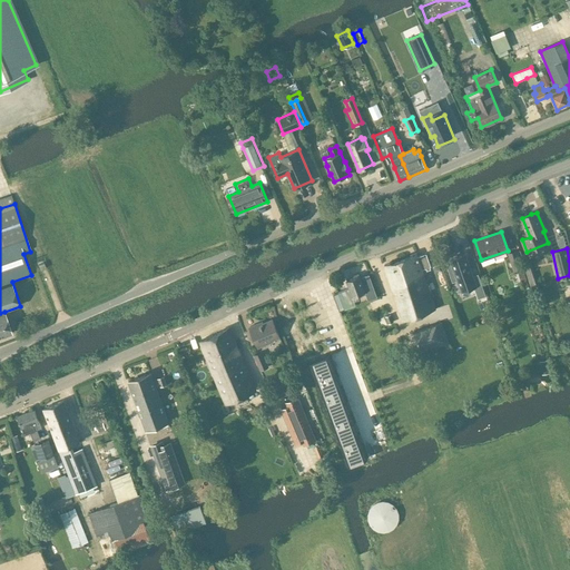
[(514,271),(522,267),(517,251),(509,253),(514,271)]
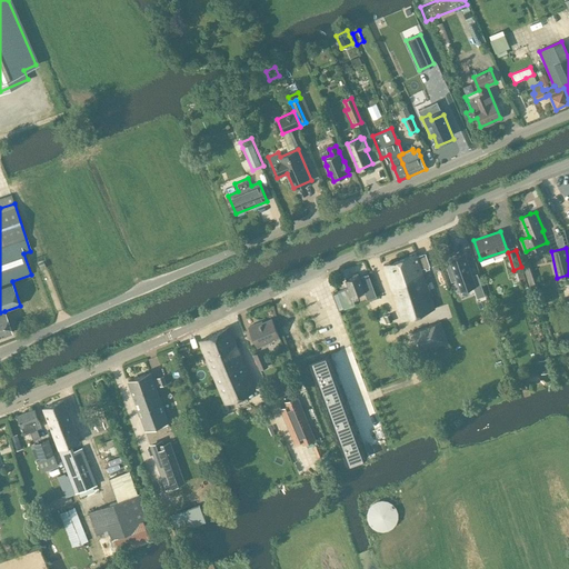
[(422,269),(430,266),(426,253),(418,257),(417,253),(383,266),(402,320),(436,309),(422,269)]
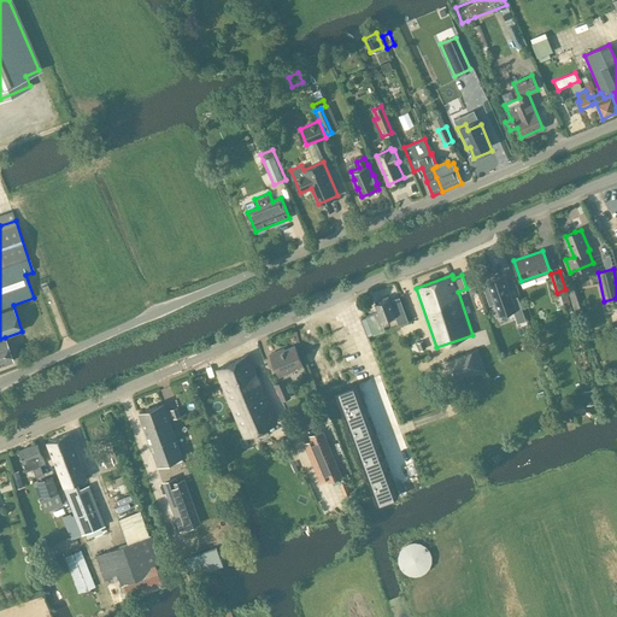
[(488,283),(483,285),(491,305),(495,303),(499,315),(513,310),(518,322),(526,319),(517,297),(512,299),(504,275),(487,281),(488,283)]
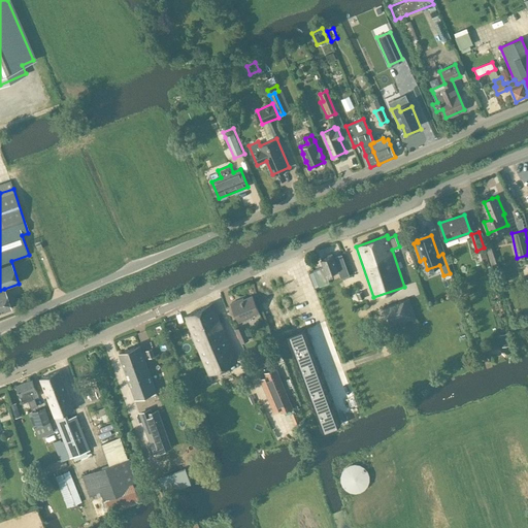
[(324,267),(314,271),(319,286),(319,287),(330,283),(328,278),(333,276),(332,272),(338,270),(341,278),(350,275),(341,254),(334,257),(333,255),(321,259),(324,267)]
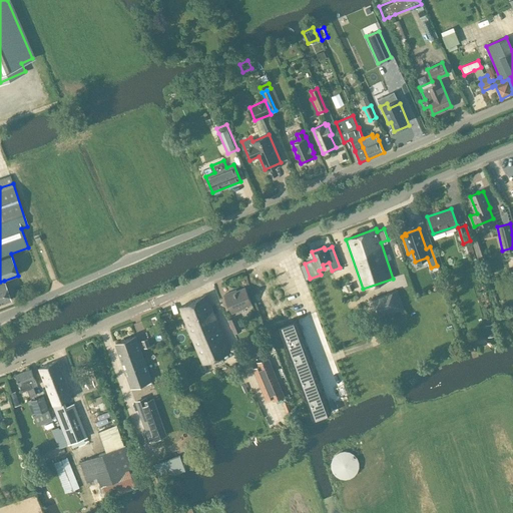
[(310,278),(305,264),(299,266),(304,280),(310,278)]
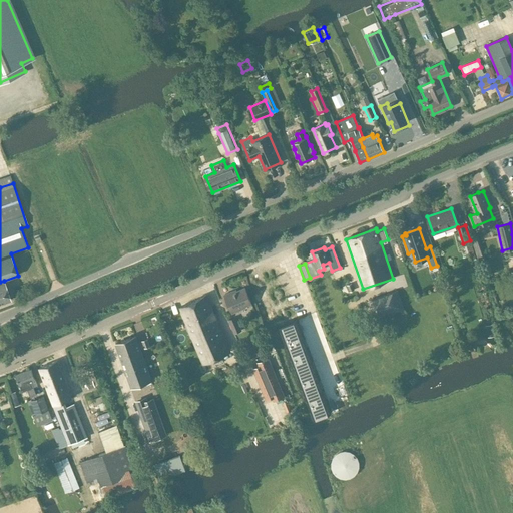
[(4,281),(0,282),(0,304),(11,301),(4,281)]
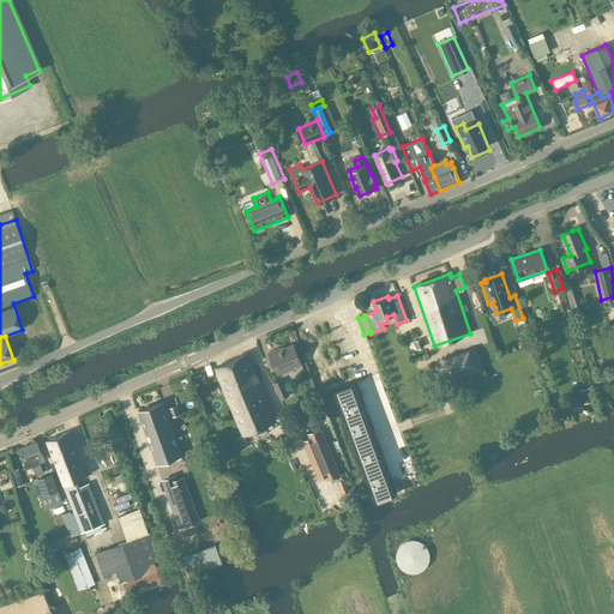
[(293,366),(301,362),(293,344),(278,350),(277,349),(269,353),(277,374),(293,368),(293,366)]
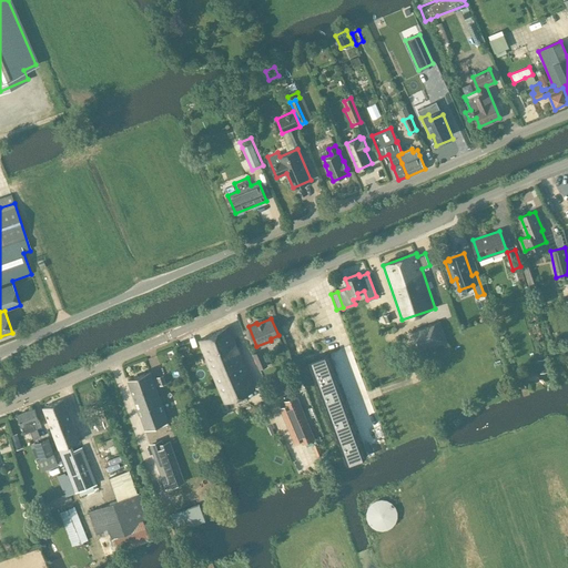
[(427,350),(447,343),(440,322),(414,331),(422,352),(427,350)]
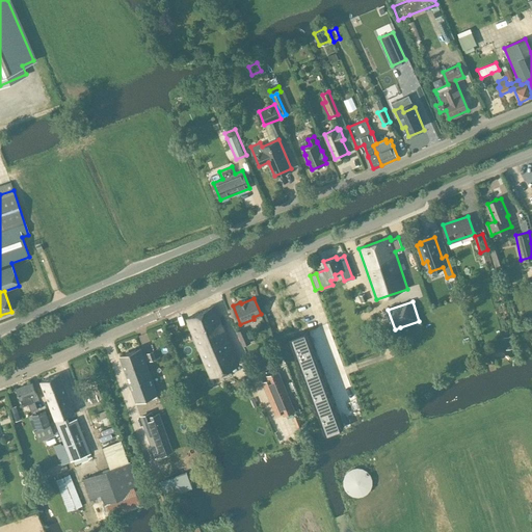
[(212,376),(240,365),(214,306),(186,318),(212,376)]
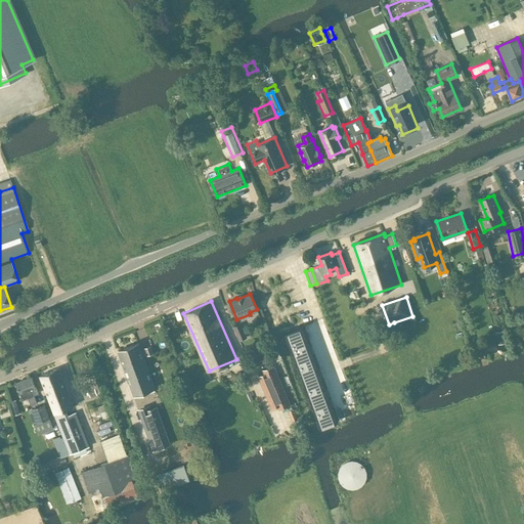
[(239,340),(247,337),(241,323),(233,326),(239,340)]
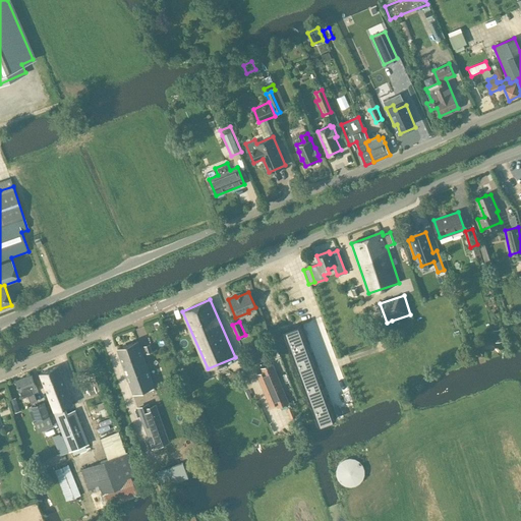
[(300,326),(283,333),(319,425),(335,419),(300,326)]
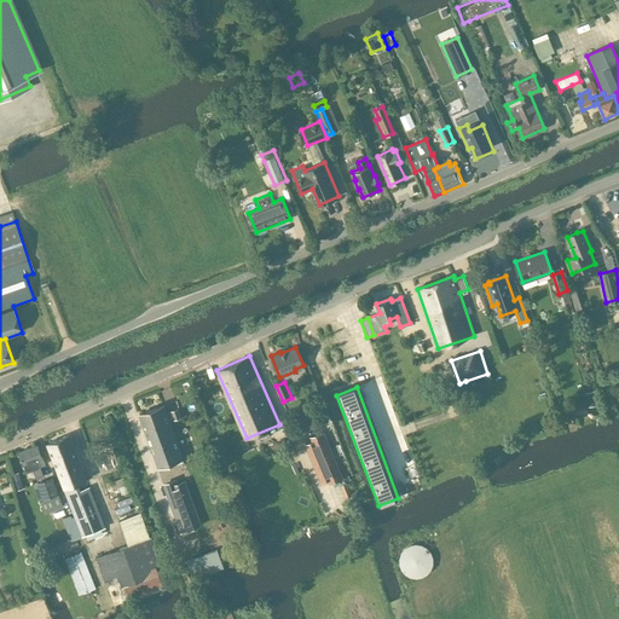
[(139,414),(144,428),(169,420),(165,405),(139,414)]
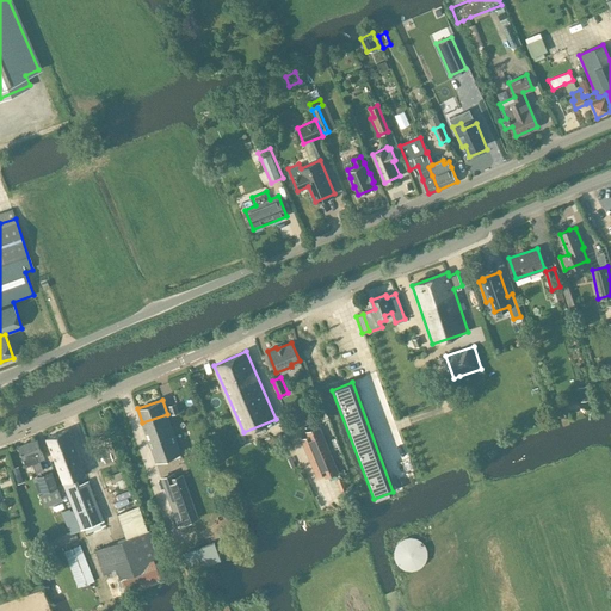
[(177,403),(168,406),(171,412),(172,415),(180,412),(177,403)]
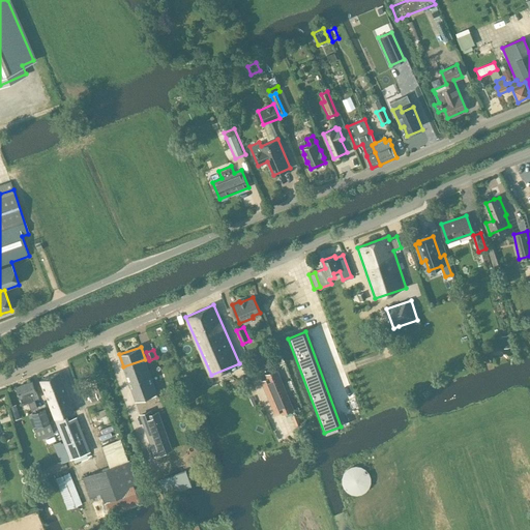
[(145,359),(123,366),(136,400),(156,392),(145,359)]
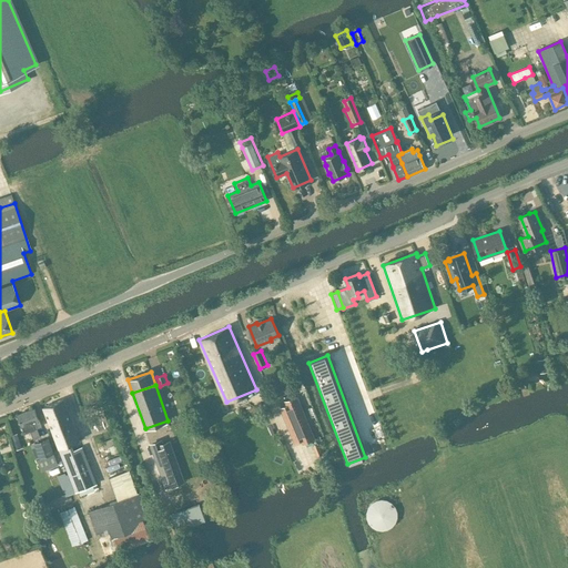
[(303,444),(315,439),(297,395),(285,401),(286,404),(280,407),(294,443),(302,440),(303,444)]
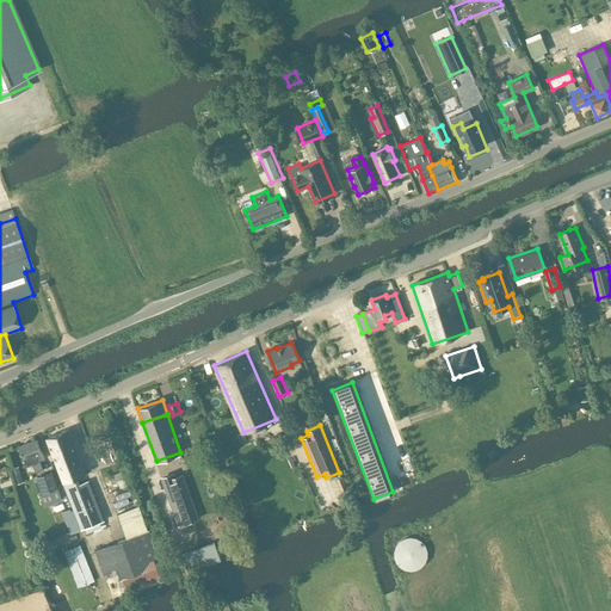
[(68,430),(47,438),(63,481),(62,482),(67,494),(73,507),(72,507),(62,512),(71,534),(104,520),(68,430)]
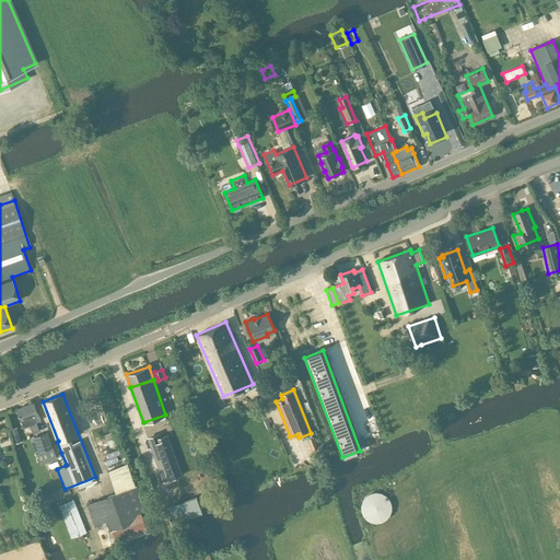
[(24,427),(30,424),(33,433),(39,430),(36,421),(42,420),(34,401),(18,409),(24,427)]
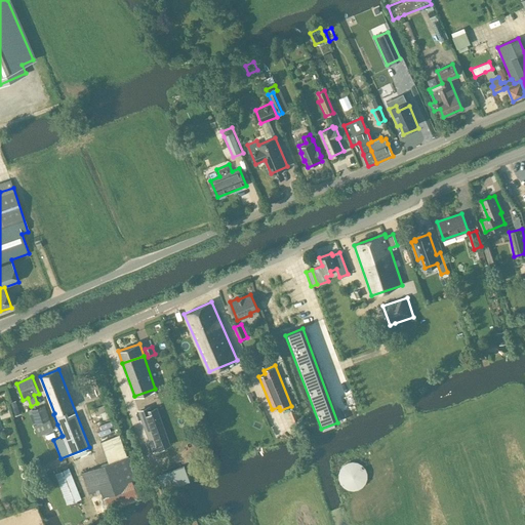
[(88,391),(94,389),(96,395),(101,394),(96,380),(92,382),(86,386),(88,391)]
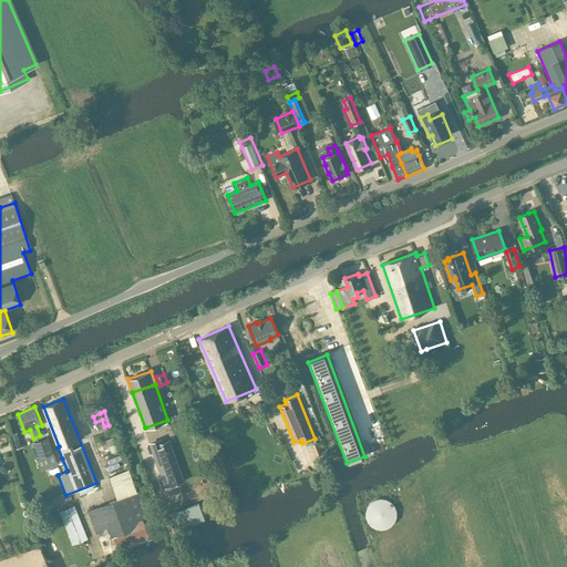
[(202,430),(198,422),(191,425),(194,433),(202,430)]
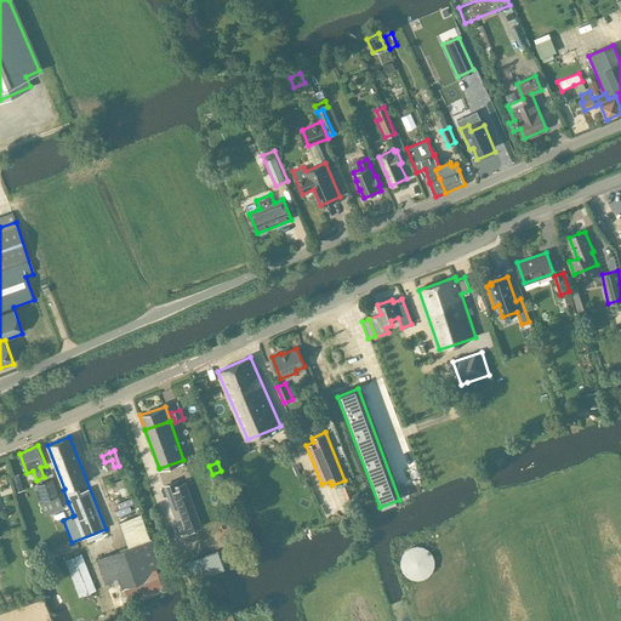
[(11,476),(15,484),(22,482),(18,473),(12,476),(11,476)]
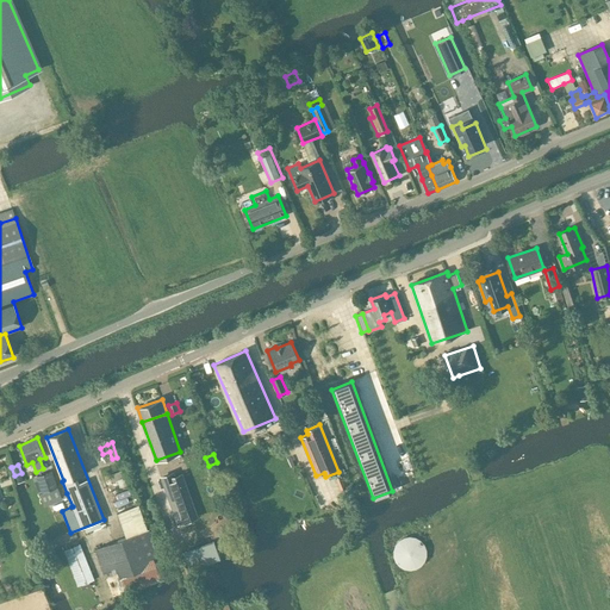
[(53,471),(37,475),(43,491),(57,486),(53,471)]
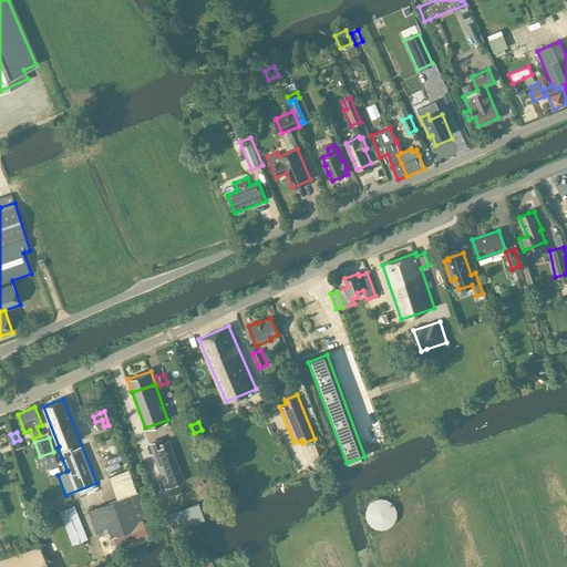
[(162,439),(150,443),(165,488),(185,481),(169,440),(163,442),(162,439)]
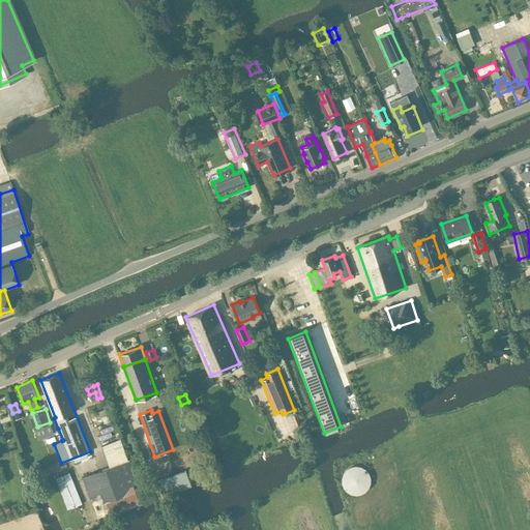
[(110,467),(129,460),(122,438),(104,444),(106,451),(105,451),(110,467)]
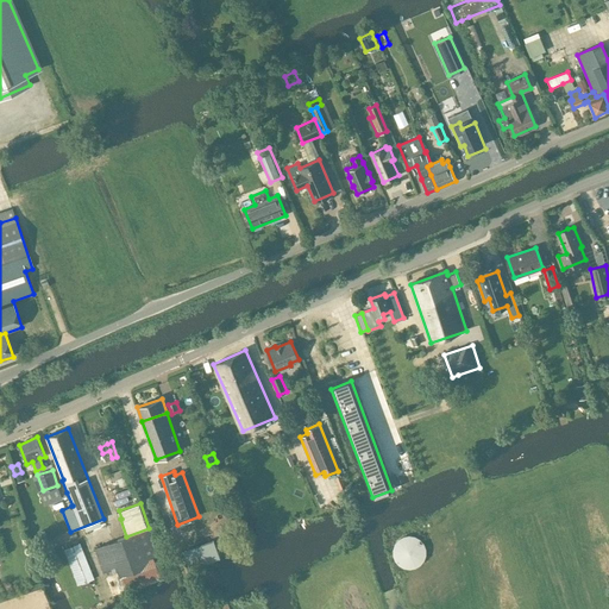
[(126,537),(94,548),(102,570),(105,576),(118,571),(126,592),(162,579),(154,556),(159,556),(149,528),(126,537)]
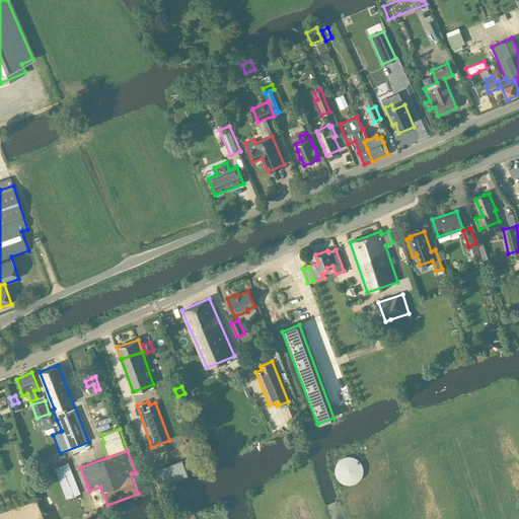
[(66,463),(55,468),(67,499),(82,493),(74,473),(71,475),(66,463)]
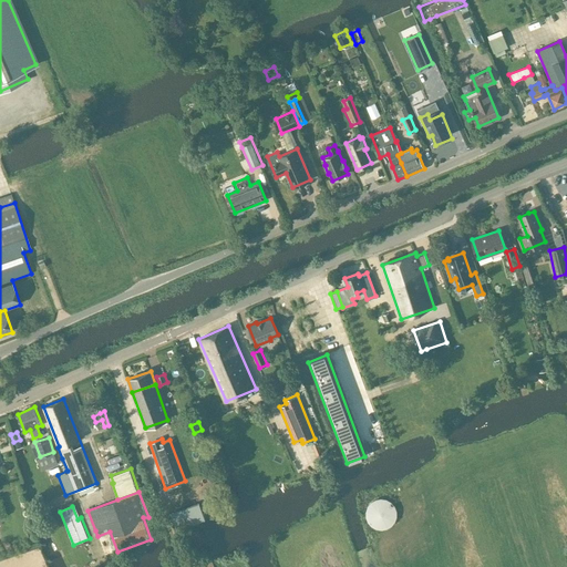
[(104,535),(98,537),(106,563),(113,560),(104,535)]
